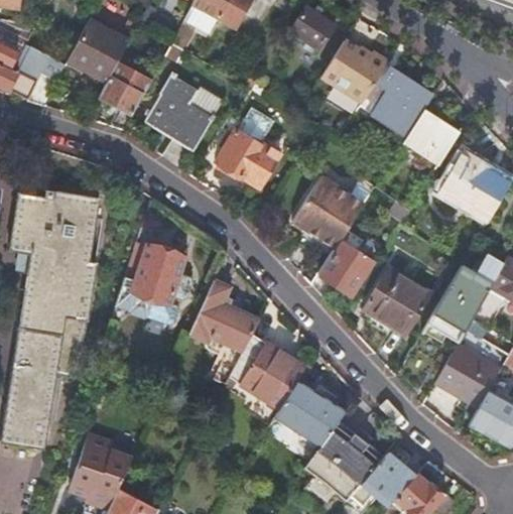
[(0,0),(0,5),(16,8),(17,0),(0,0)]
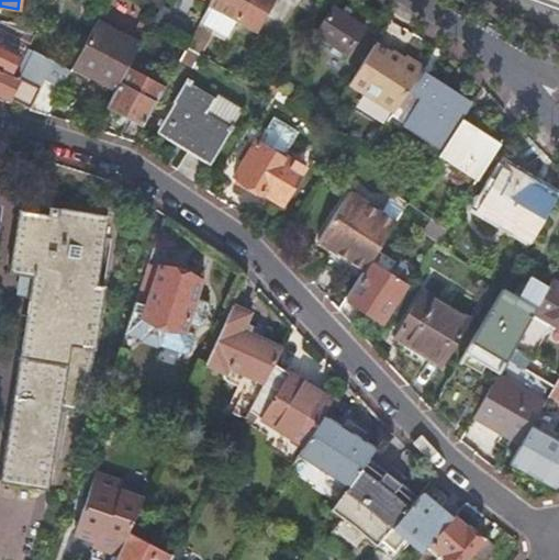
[(187,47),(200,54),(213,31),(227,38),(236,21),(256,31),(272,0),(211,0),(193,34),(189,42),(187,47)]
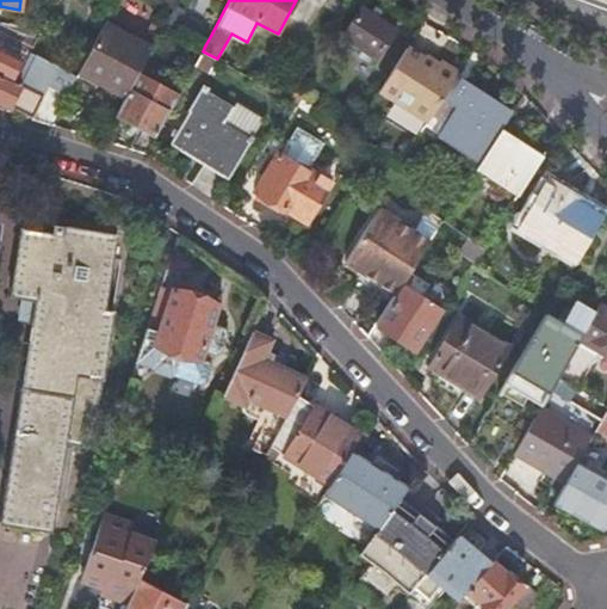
[(397,29),(385,22),(378,17),(365,8),(345,38),(378,60),(397,29)]
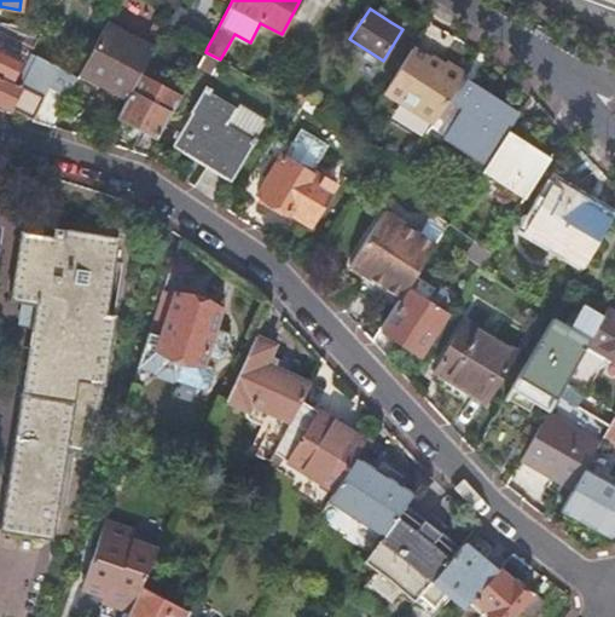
[(106,22),(81,71),(128,98),(141,73),(155,48),(106,22)]
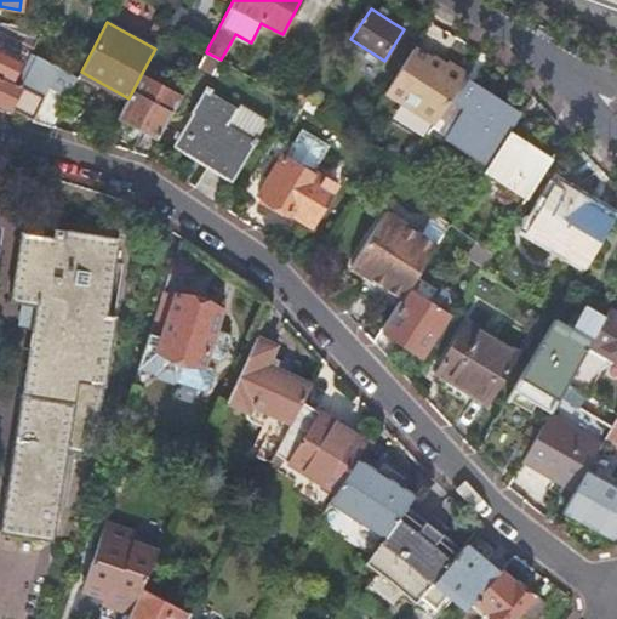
[(0,77),(5,79),(21,43),(5,35),(0,46),(0,77)]
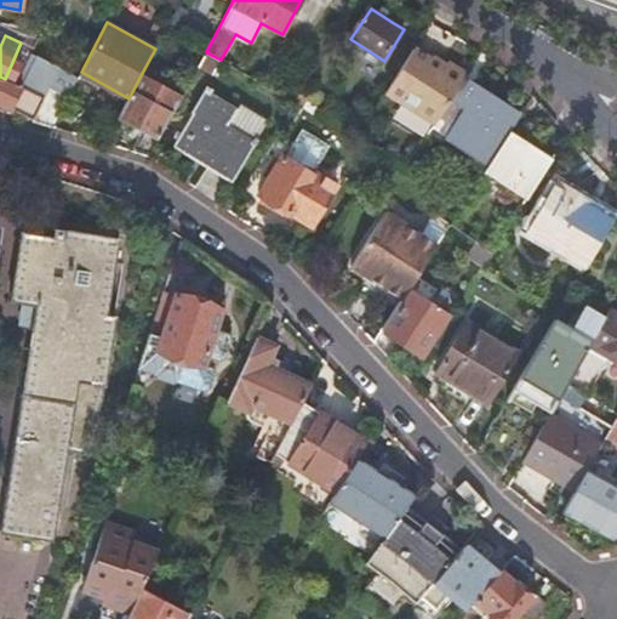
[(445,67),(415,49),(387,90),(436,123),(463,80),(468,74),(447,62),(445,67)]
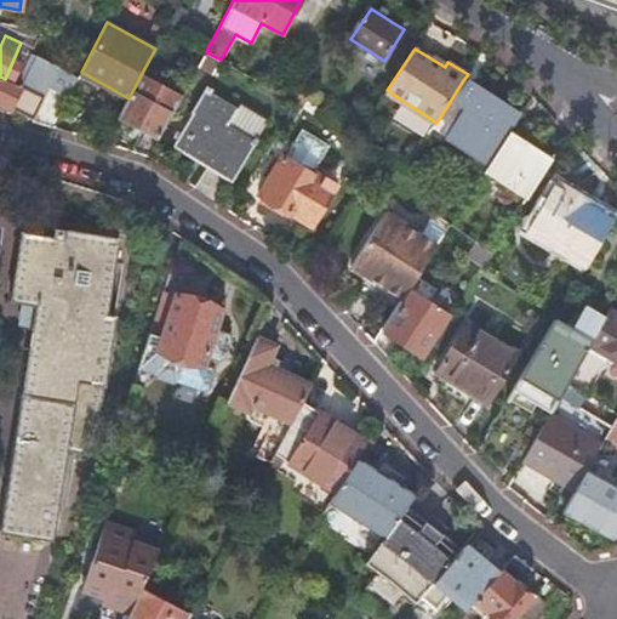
[(0,103),(11,108),(33,119),(33,120),(52,126),(67,98),(78,78),(30,54),(15,84),(5,79),(0,77),(0,103)]
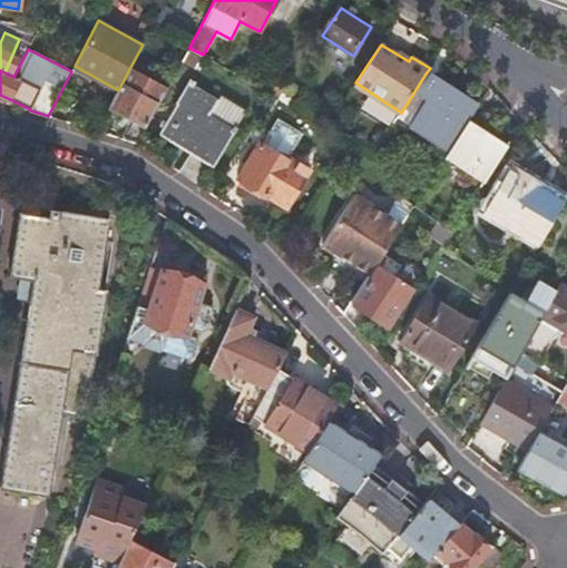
[(130,67),(118,90),(109,106),(130,118),(119,138),(137,144),(167,87),(130,67)]
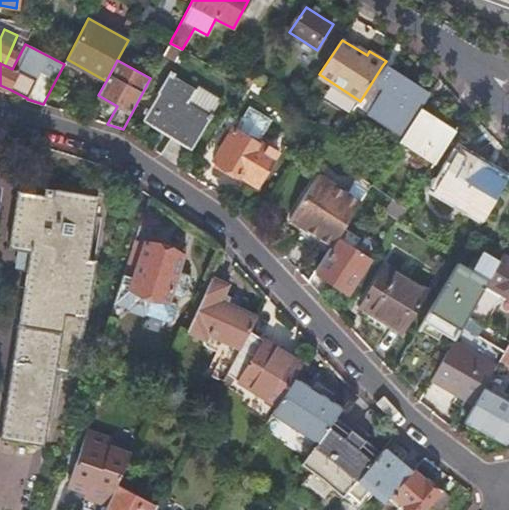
[(382,66),(360,101),(357,106),(405,136),(422,109),(430,97),(382,66)]
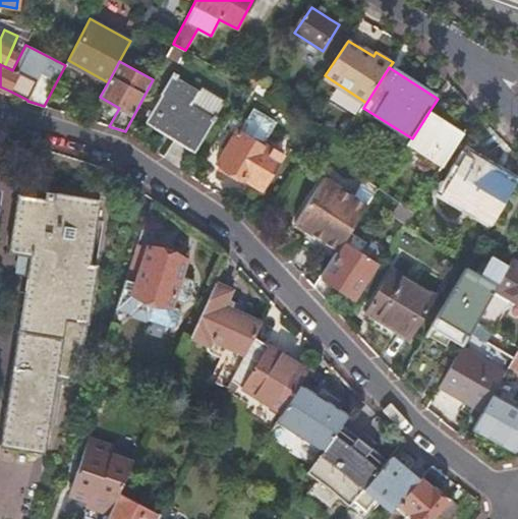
[(164,95),(148,122),(196,151),(218,114),(216,113),(225,98),(202,84),(200,88),(199,87),(197,90),(177,77),(179,74),(175,72),(163,94),(164,95)]
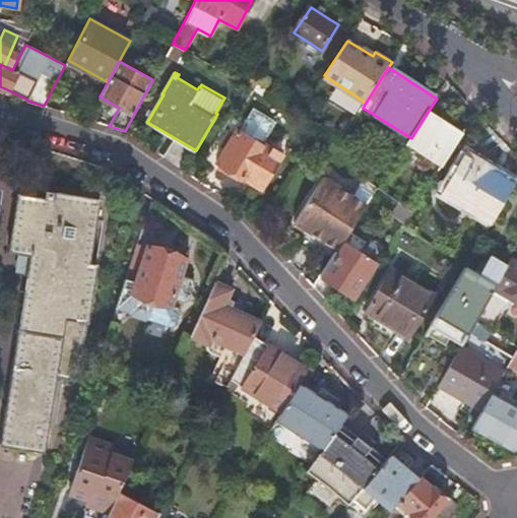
[(261,78),(253,73),(246,83),(249,85),(255,89),(258,84),(261,78)]
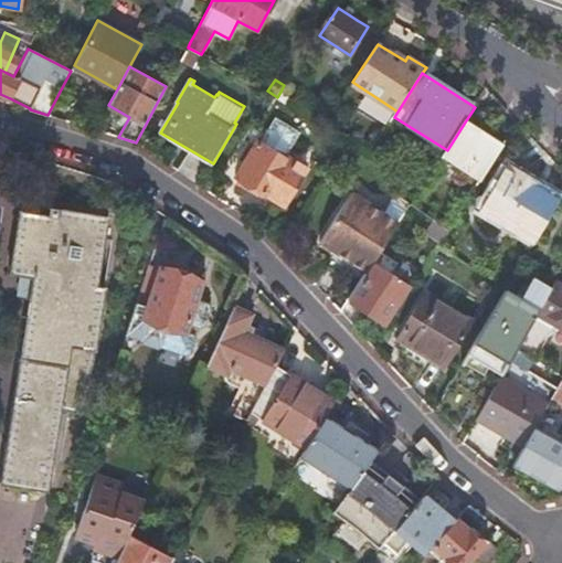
[(273,117),(239,179),(286,205),(308,169),(286,156),(300,131),(273,117)]
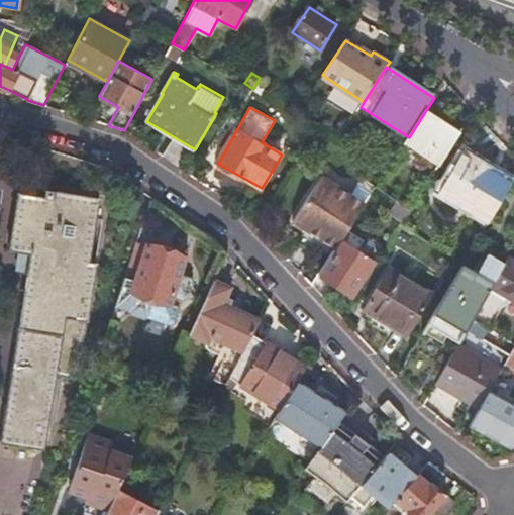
[(460,132),(426,110),(409,137),(404,144),(439,167),(460,132)]
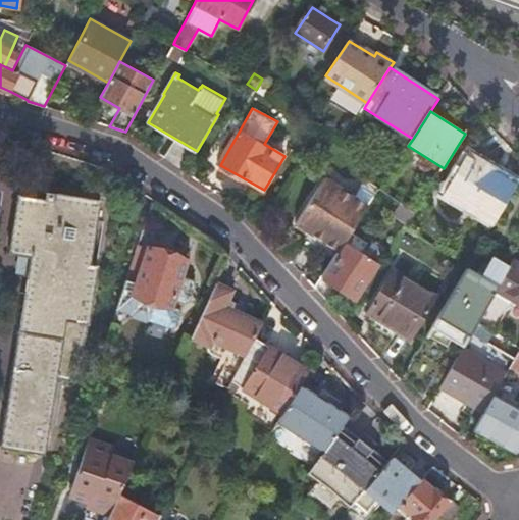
[(463,205),(487,164),(469,153),(445,194),(463,205)]
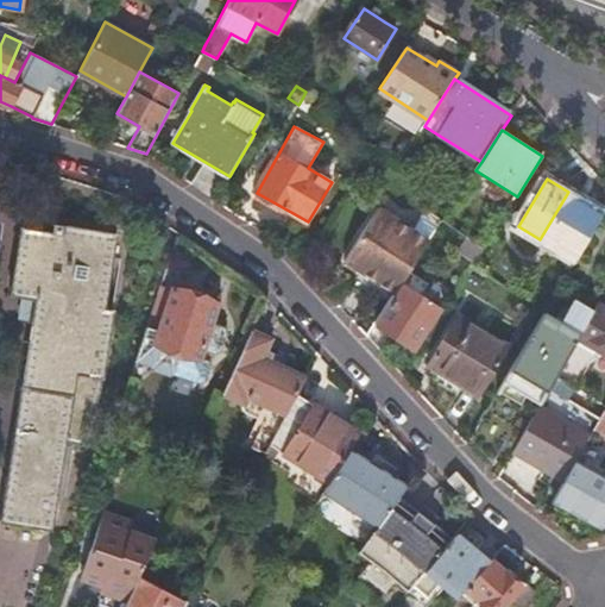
[(604,213),(568,192),(540,239),(575,261),(604,213)]
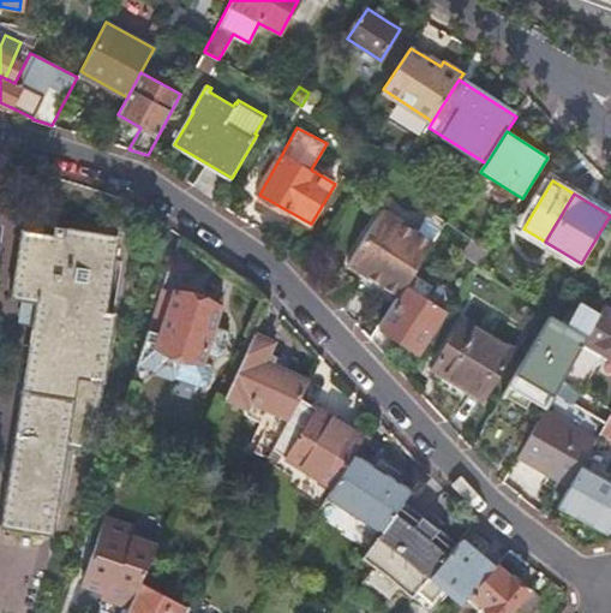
[(401,296),(413,277),(433,244),(382,210),(347,265),(373,283),(376,279),(401,296)]
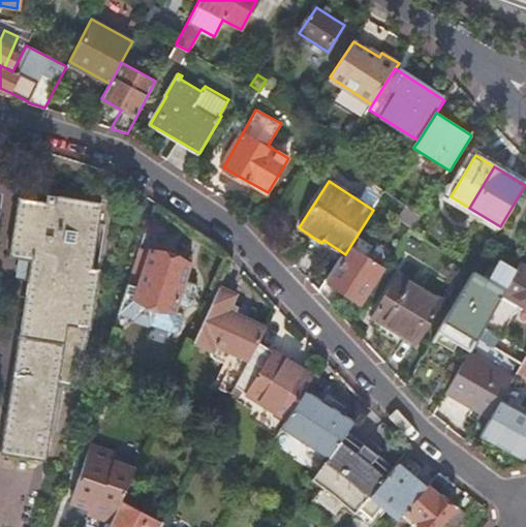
[(89,330),(99,272),(92,270),(98,230),(102,205),(96,204),(96,203),(60,196),(60,197),(54,196),(53,203),(20,198),(11,257),(32,260),(3,456),(47,462),(66,327),(89,330)]
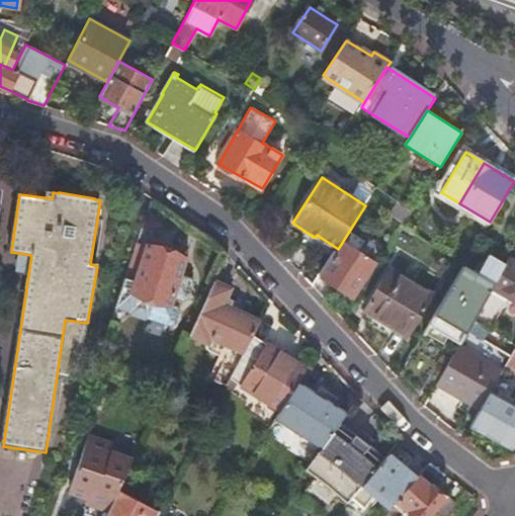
[(335,254),(320,276),(354,298),(376,264),(375,263),(381,255),(348,233),(338,249),(335,254)]
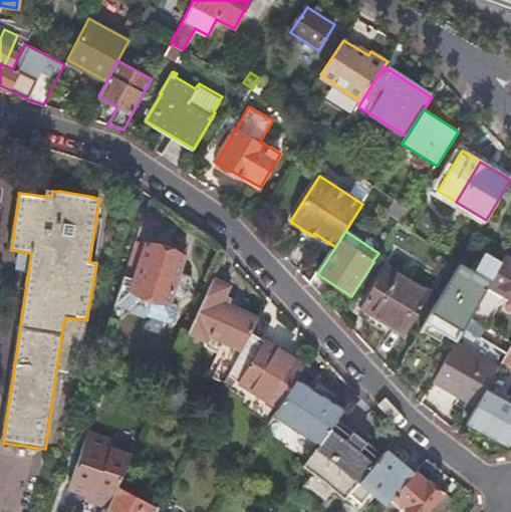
[(311,238),(332,252),(335,247),(314,233),(312,236),(311,238)]
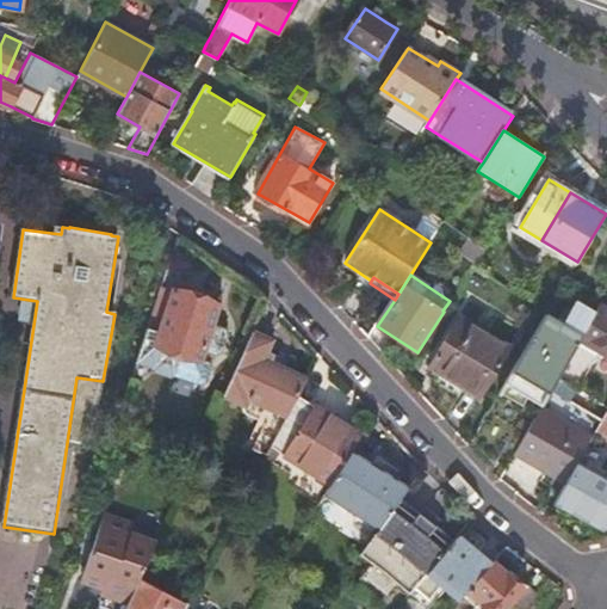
[(163,289),(138,363),(154,368),(161,348),(203,361),(203,360),(205,350),(214,325),(221,305),(175,290),(174,293),(163,289)]
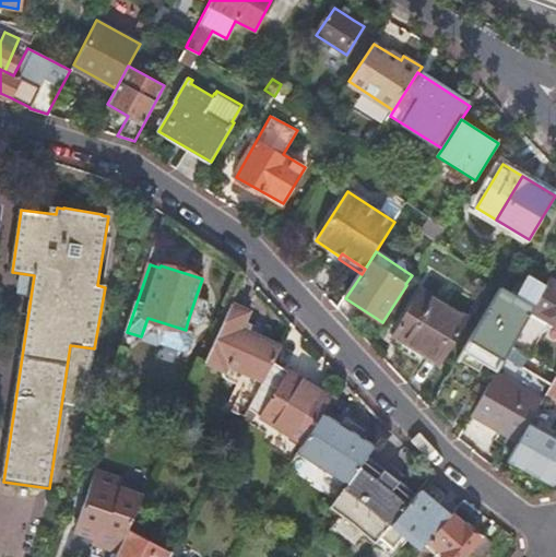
[(533,267),(521,286),(539,297),(546,285),(551,277),(533,267)]
